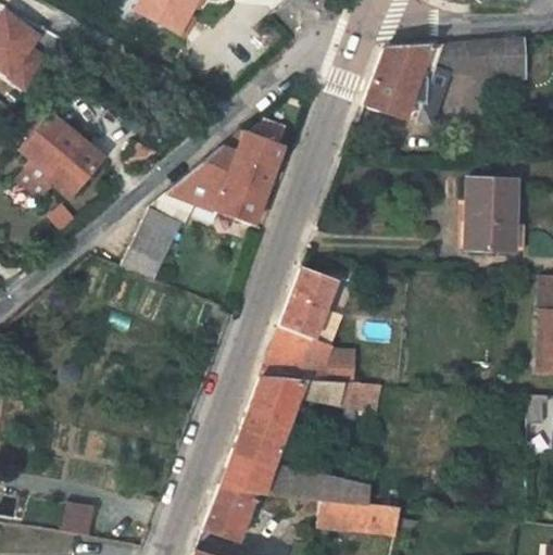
[(142,0),(137,10),(147,15),(154,0),(142,0)]
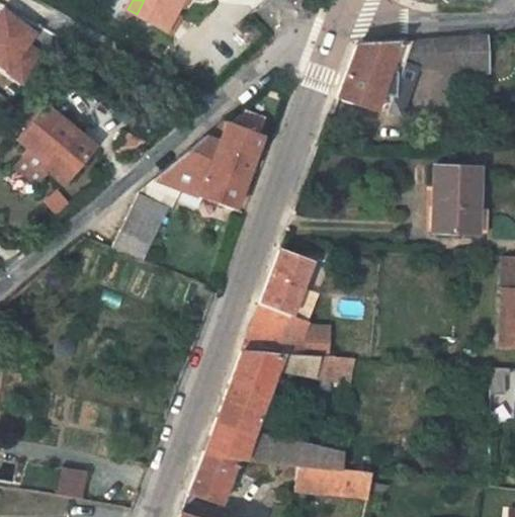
[(144,0),(137,14),(167,30),(182,0),(144,0)]
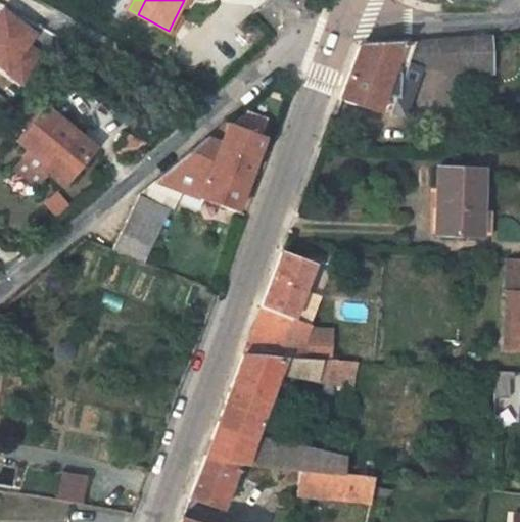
[(46,54),(34,44),(41,35),(7,9),(0,17),(0,61),(26,82),(46,54)]
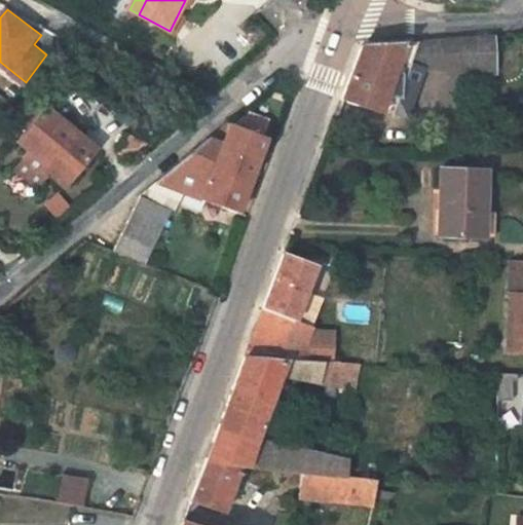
[(496,43),(495,37),(495,34),(462,36),(460,67),(497,65),(496,43)]
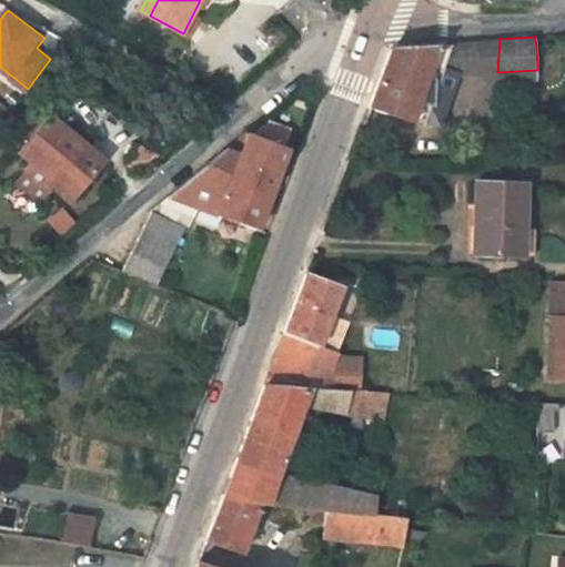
[(497,77),(497,72),(500,39),(498,39),(453,42),(443,73),(456,74),(497,77)]
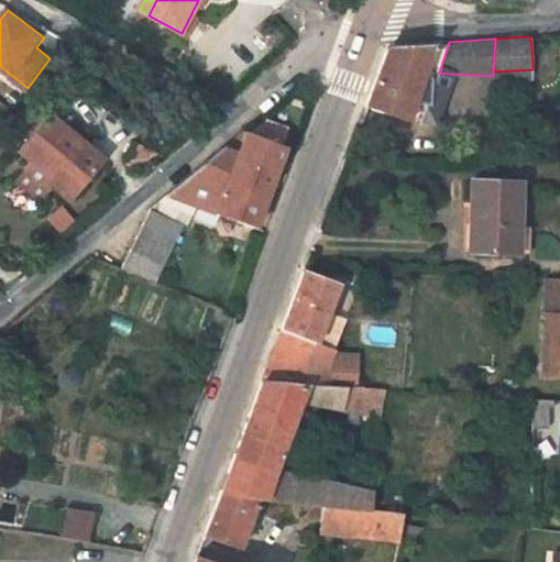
[(429,70),(439,73),(449,42),(390,46),(368,108),(408,121),(410,114),(425,119),(436,85),(425,81),(429,70)]
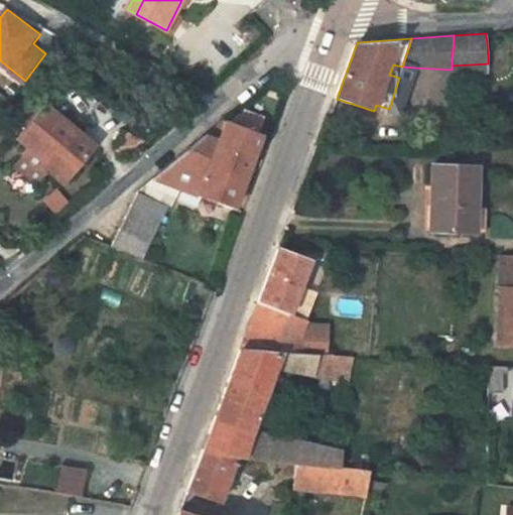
[(399,78),(402,67),(393,65),(389,75),(399,78)]
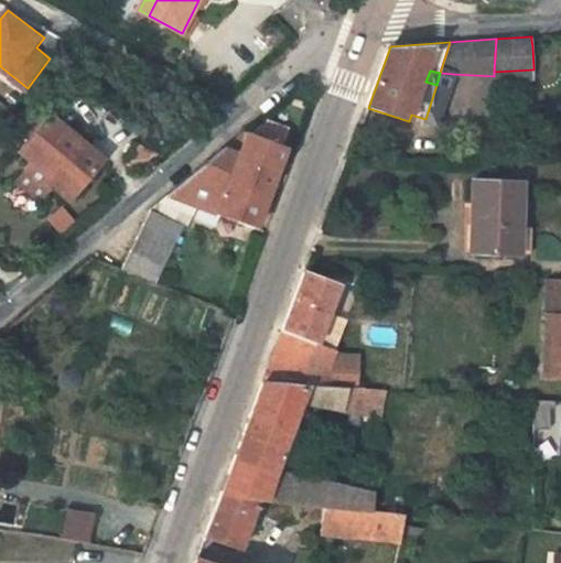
[(453,74),(440,73),(437,85),(449,88),(453,74)]
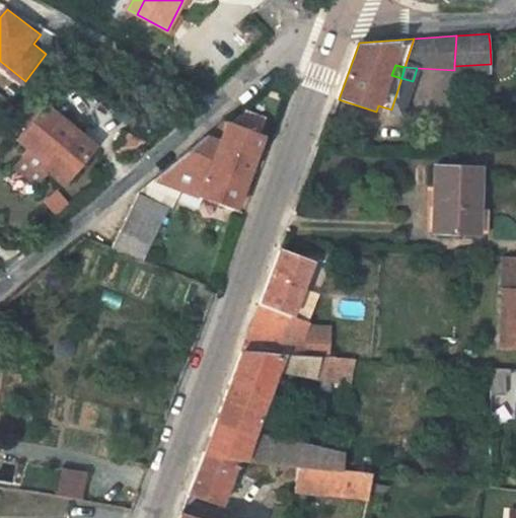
[(413,81),(401,78),(391,109),(402,114),(413,81)]
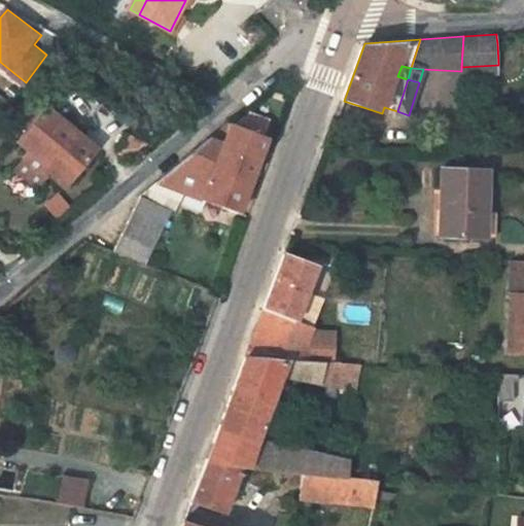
[(31,128),(47,108),(34,96),(18,115),(31,128)]
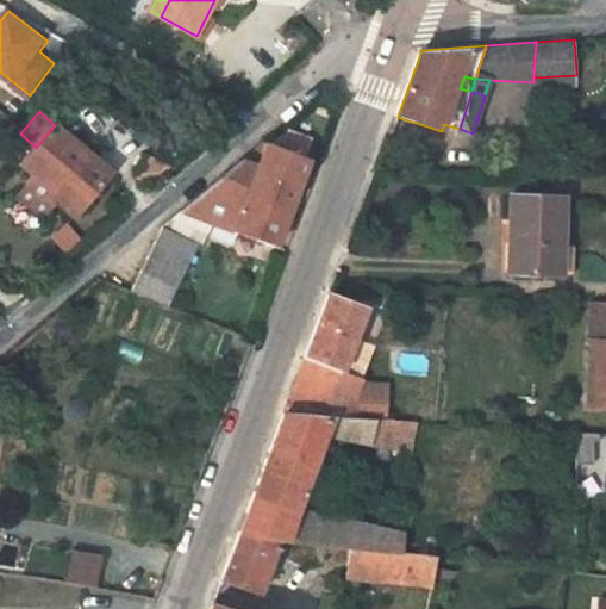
[(76,217),(113,173),(92,155),(82,147),(55,125),(36,148),(23,165),(37,175),(22,194),(48,217),(58,203),(76,217)]
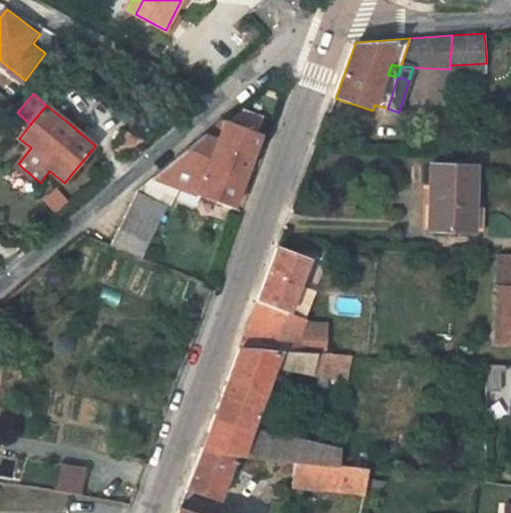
[(69,123),(77,131),(83,123),(75,116),(69,123)]
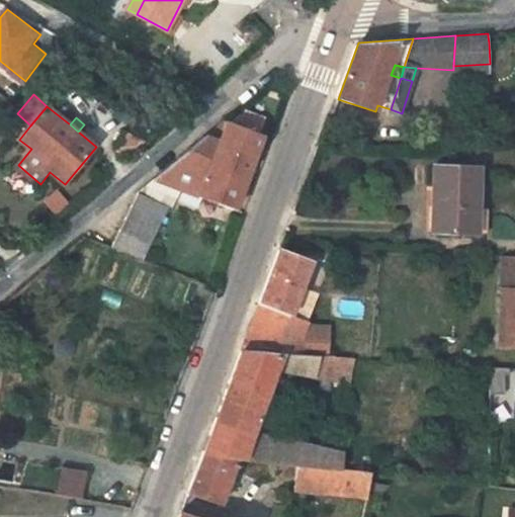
[(213,130),(141,191),(172,205),(182,187),(236,207),(263,136),(226,120),(213,130)]
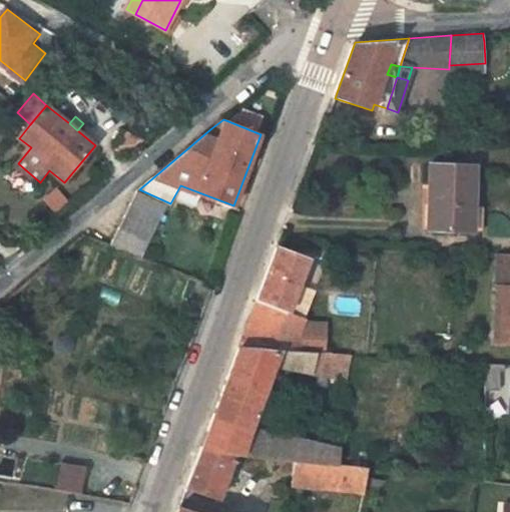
[(442,141),(442,130),(431,130),(431,140),(442,141)]
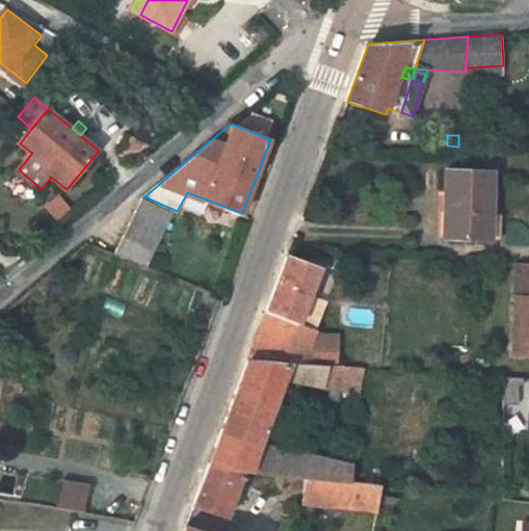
[(451,238),(493,239),(493,214),(495,173),(448,171),(446,214),(451,214),(451,238)]
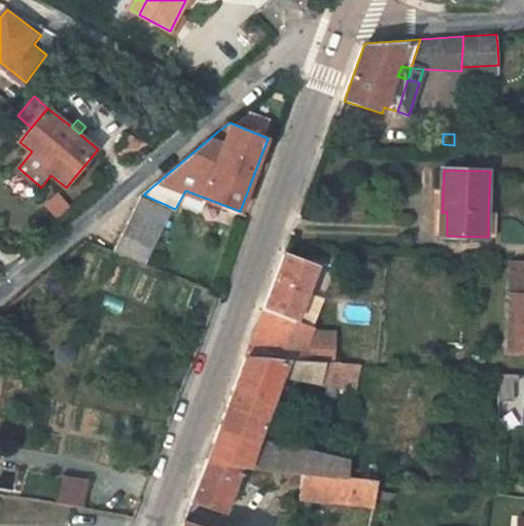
[(145,264),(172,210),(143,196),(114,251),(123,254),(140,261),(145,264)]
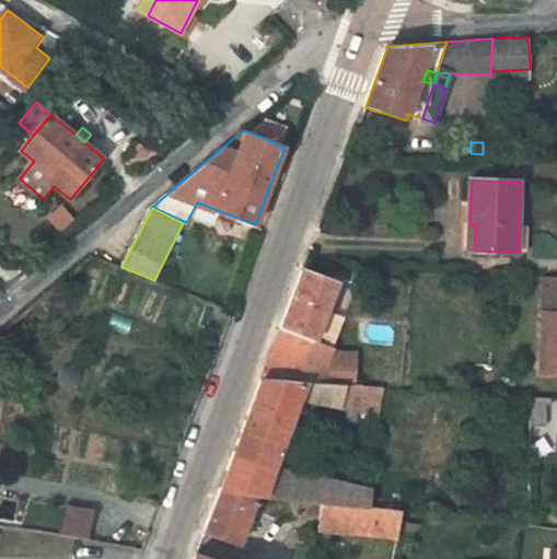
[(532,252),(532,251),(532,226),(519,225),(519,252),(532,252)]
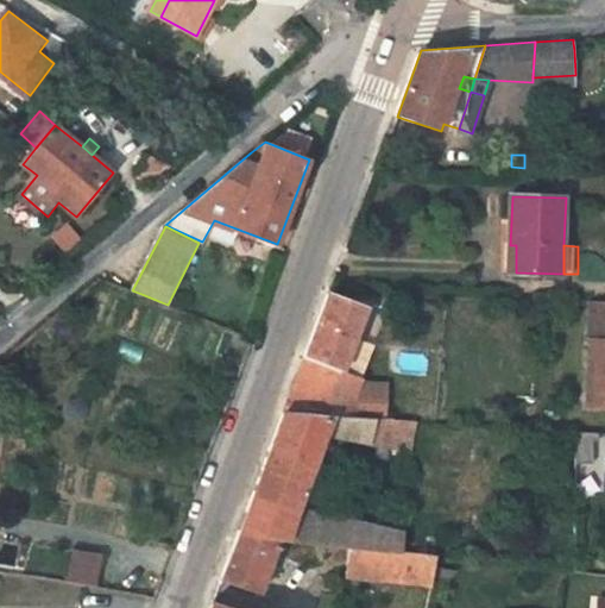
[(162,302),(142,294),(136,308),(155,317),(162,302)]
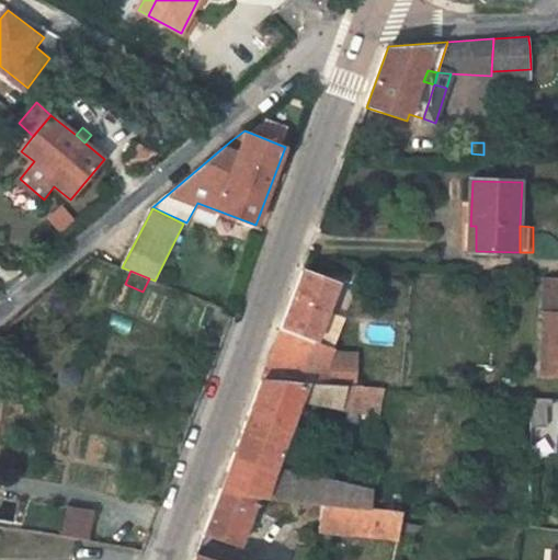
[(339,284),(305,271),(281,335),(307,345),(309,339),(317,342),(339,284)]
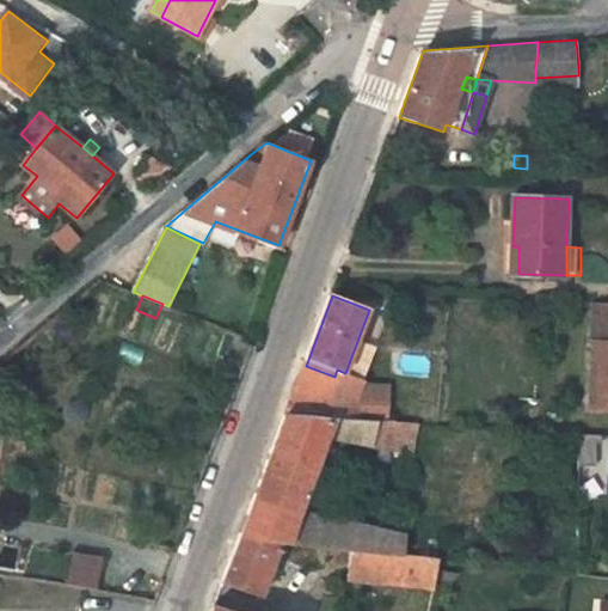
[(607,303),(594,303),(593,409),(607,408),(607,303)]
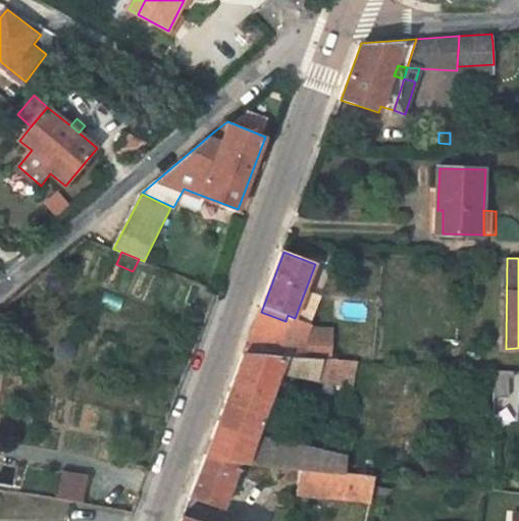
[(286,321),(261,312),(251,339),(268,345),(306,349),(315,327),(315,324),(295,318),(288,315),(286,321)]
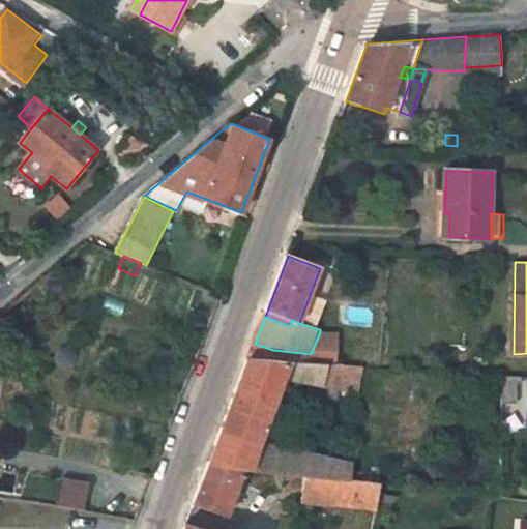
[(306,364),(337,366),(339,333),(320,332),(311,354),(306,364)]
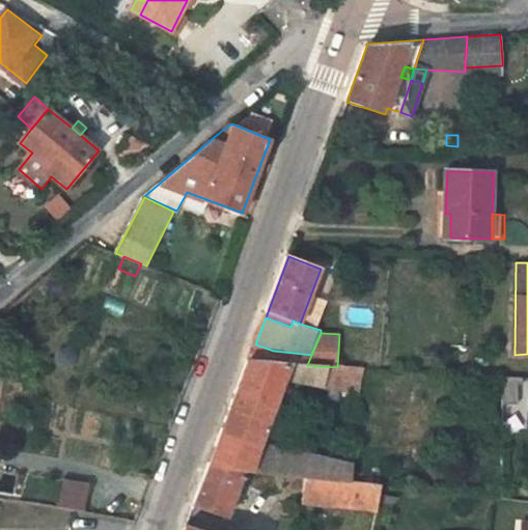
[(364,369),(337,367),(307,365),(249,361),(227,417),(216,448),(250,452),(251,447),(260,448),(262,442),(272,417),(283,385),(285,380),(330,388),(328,397),(337,399),(339,398),(341,397),(342,390),(360,393),(364,369)]
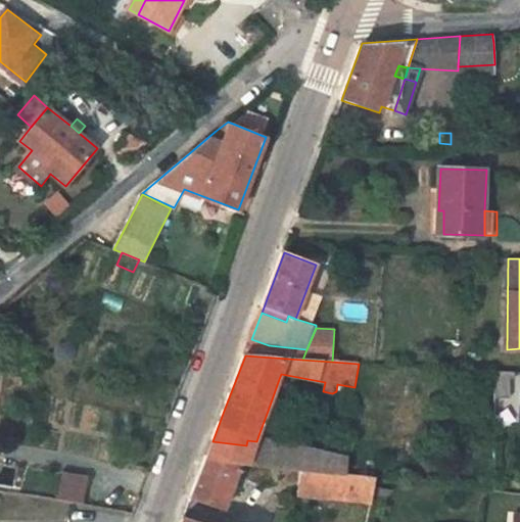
[(516,372),(495,370),(495,395),(511,395),(511,376),(516,377),(516,372)]
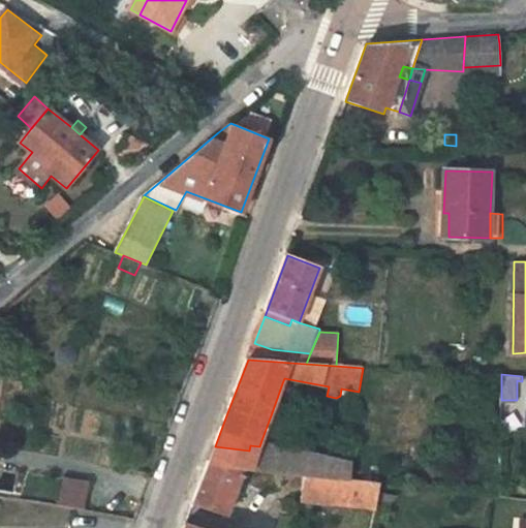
[(289,386),(282,383),(271,415),(278,418),(289,386)]
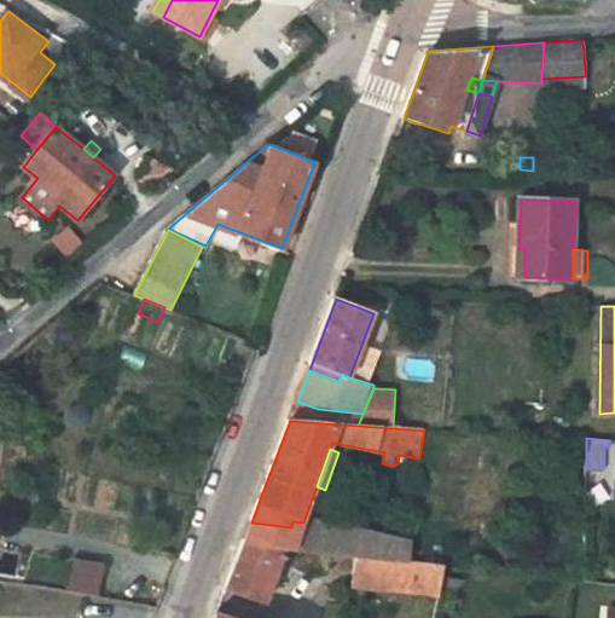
[(291,527),(251,523),(243,543),(284,548),(309,550),(326,553),(331,530),(340,524),(306,515),(303,523),(293,521),(291,527)]
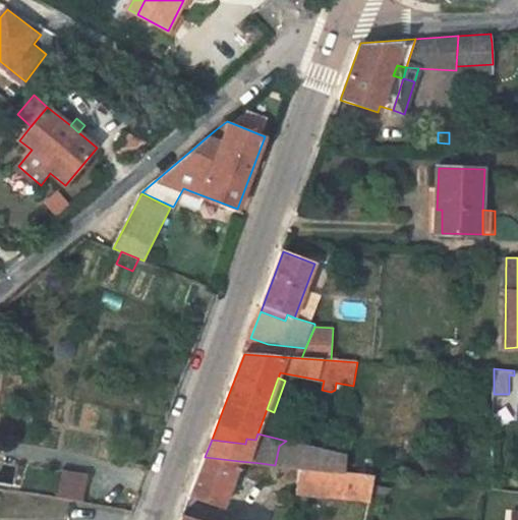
[(346,455),(286,441),(279,446),(275,465),(302,468),(343,472),(346,455)]
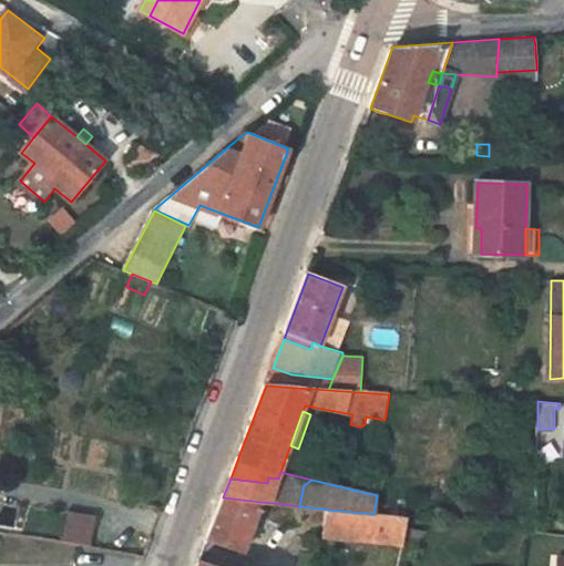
[(260,502),(223,497),(207,539),(243,552),(260,502)]
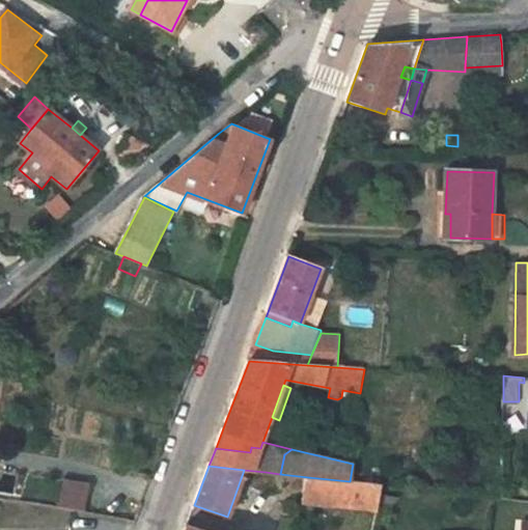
[(85,508),(89,479),(62,475),(58,504),(85,508)]
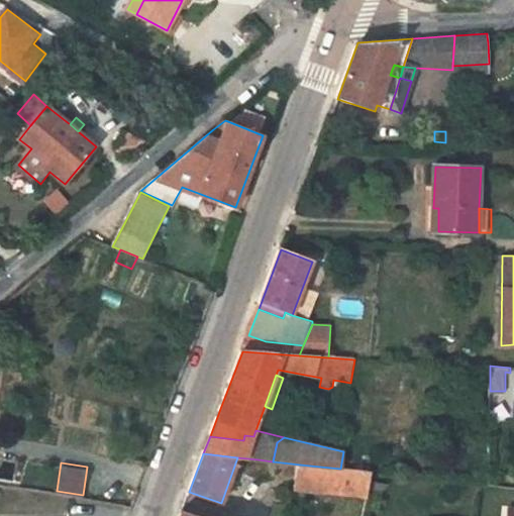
[(370,473),(340,469),(300,465),(299,478),(298,487),(368,496),(370,473)]
